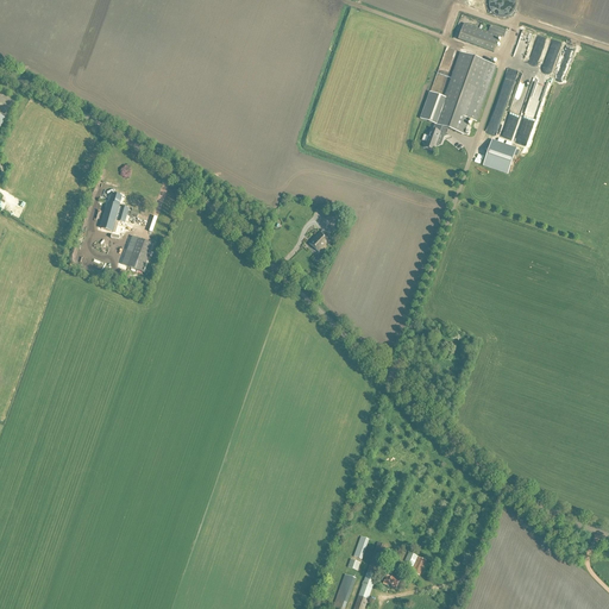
[(491,0),(493,14),(514,13),(514,0),(491,0)]
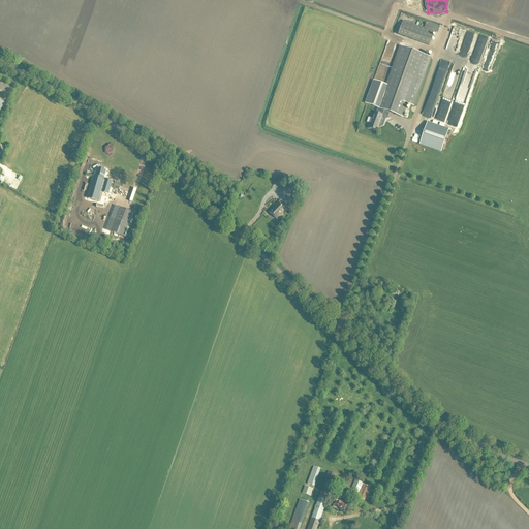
[(407,38),(429,47),(434,32),(424,28),(403,21),(398,35),(407,38)]
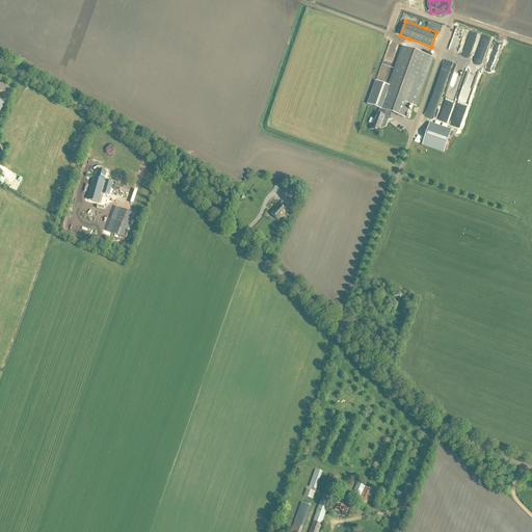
[(428,23),(426,28),(436,32),(441,33),(443,28),(428,23)]
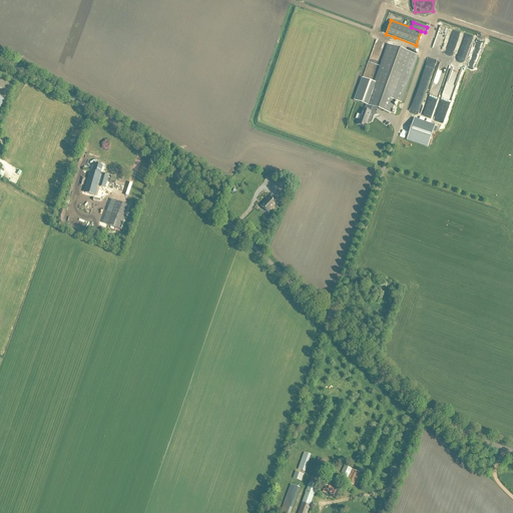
[(374,83),(363,79),(355,101),(366,105),(363,115),(362,115),(358,125),(366,128),(367,123),(370,124),(372,122),(374,116),(376,116),(378,109),(391,114),(396,101),(402,103),(419,57),(413,54),(387,45),(374,83)]
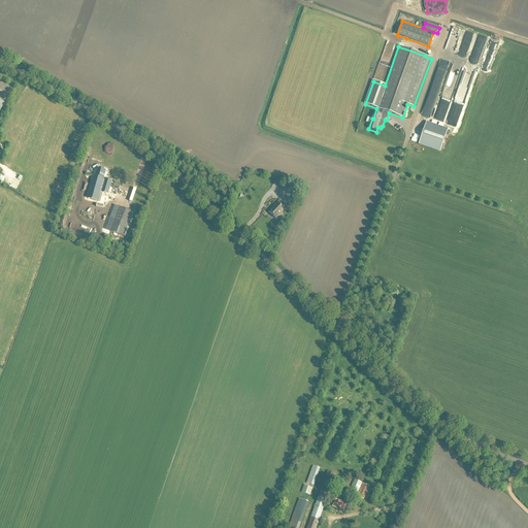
[(440,103),(435,119),(444,122),(451,106),(440,103)]
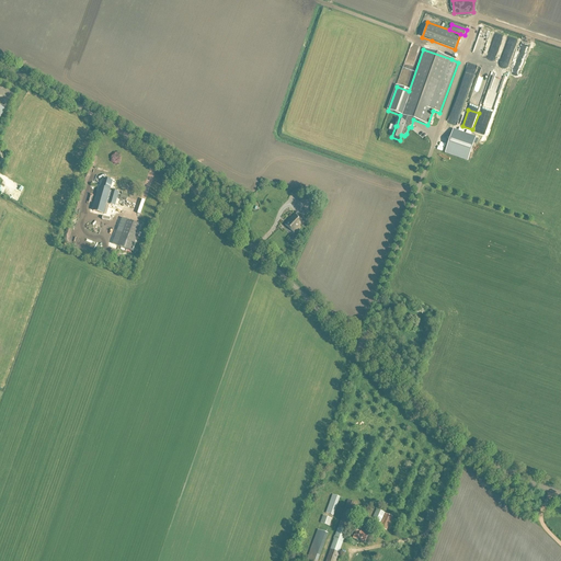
[(485,133),(490,122),(482,118),(478,129),(485,133)]
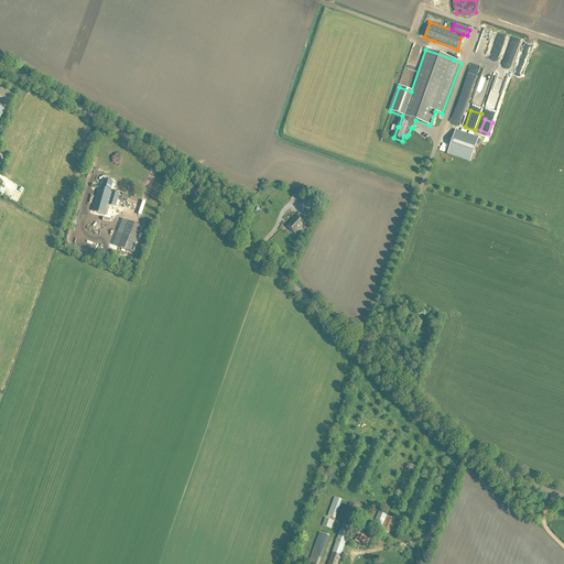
[(447,154),(469,163),(478,139),(456,130),(447,154)]
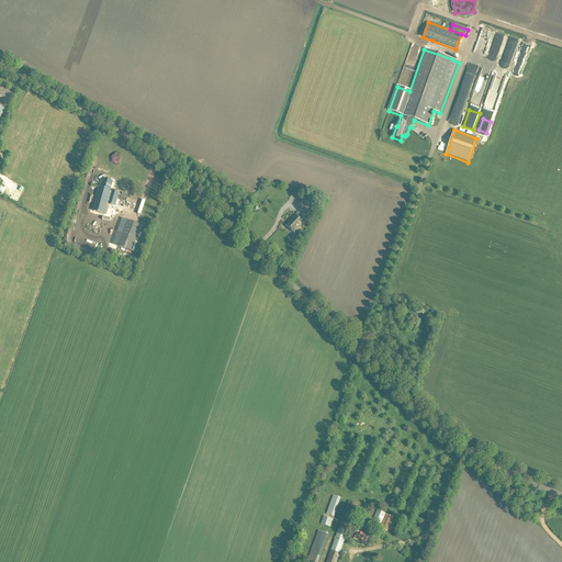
[(110,191),(112,182),(104,180),(101,189),(100,189),(93,211),(105,214),(108,204),(115,206),(119,193),(110,191)]
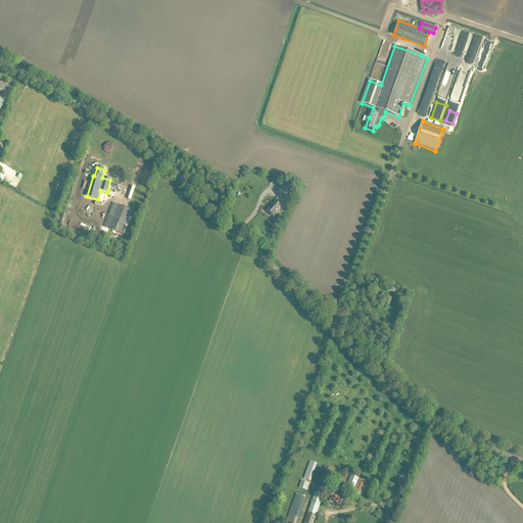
[(292,188),(289,196),(295,198),(298,190),(292,188)]
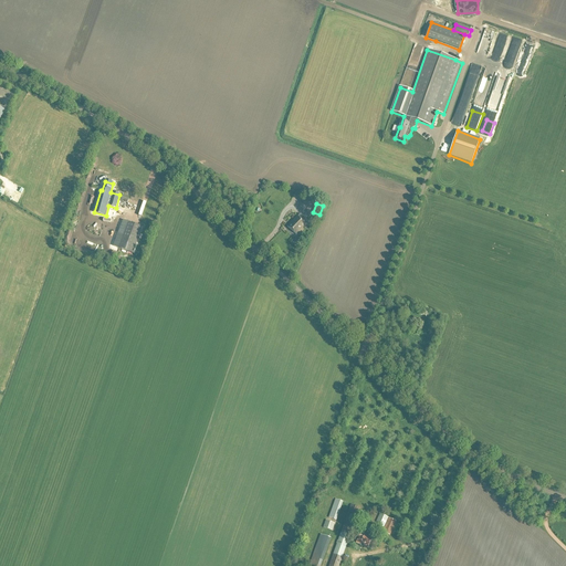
[(306,226),(297,217),(287,228),(296,236),(306,226)]
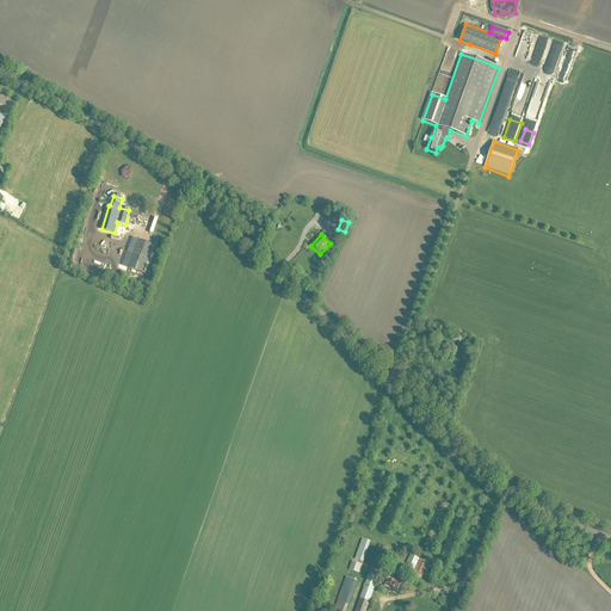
[(133,239),(128,252),(133,254),(137,240),(135,239),(133,239)]
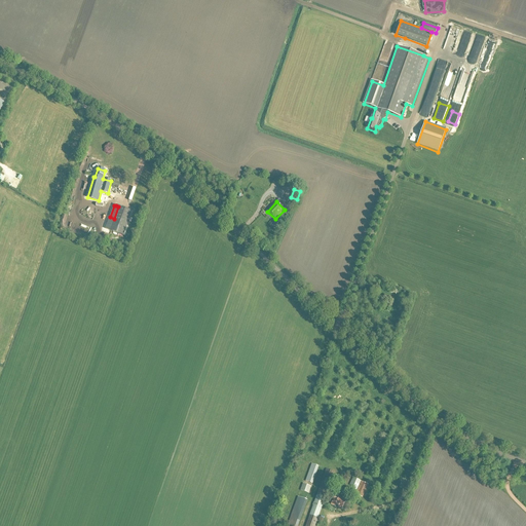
[(133,212),(118,207),(109,231),(123,236),(133,212)]
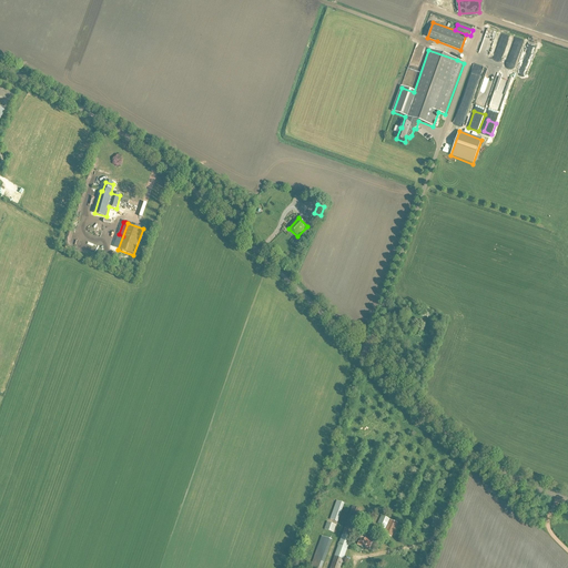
[(338,523),(344,504),(337,501),(331,519),(338,523)]
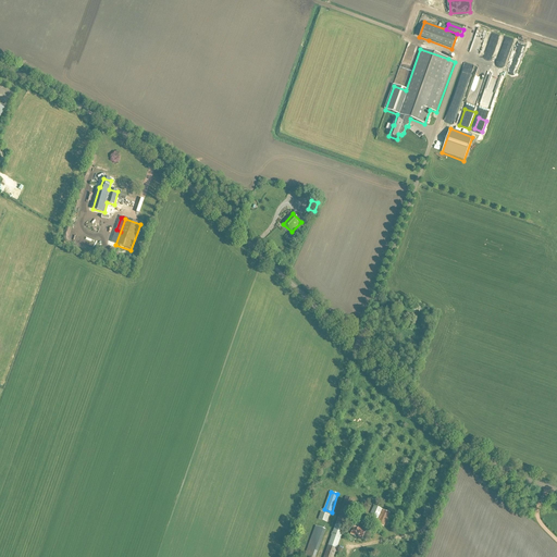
[(323,553),(325,553),(323,556),(333,556),(341,539),(339,539),(341,535),(342,535),(355,500),(346,497),(330,541),(327,540),(323,553)]
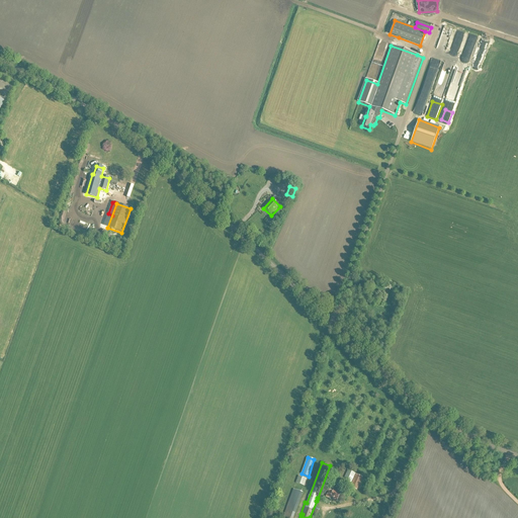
[(350,488),(355,475),(348,470),(342,484),(350,488)]
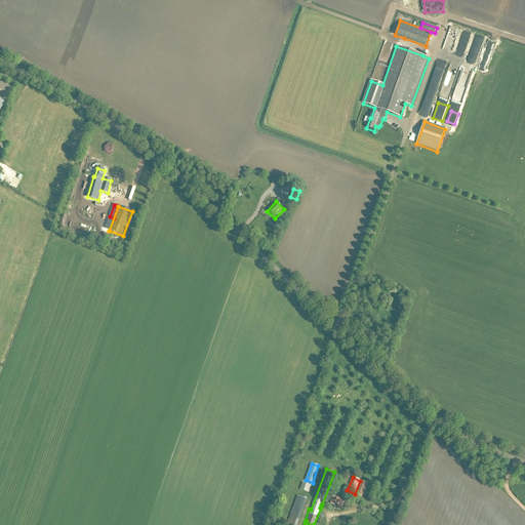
[(356,494),(362,496),(368,484),(361,481),(356,494)]
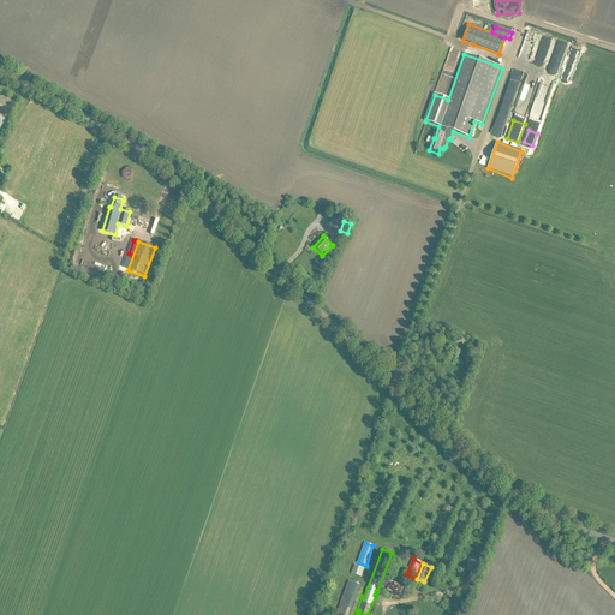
[(360,578),(364,569),(354,566),(352,574),(360,578)]
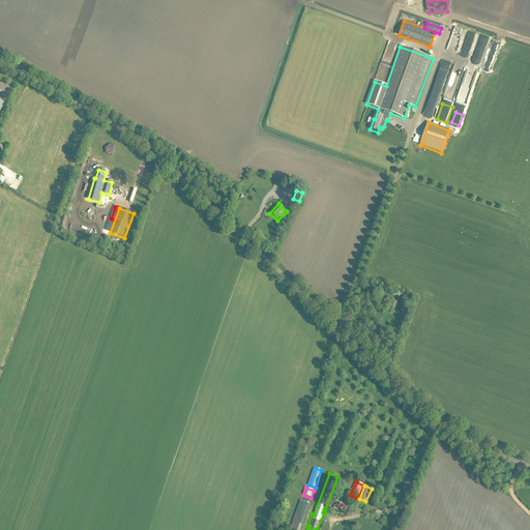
[(300,529),(310,504),(300,501),(290,529),(291,529),(300,529)]
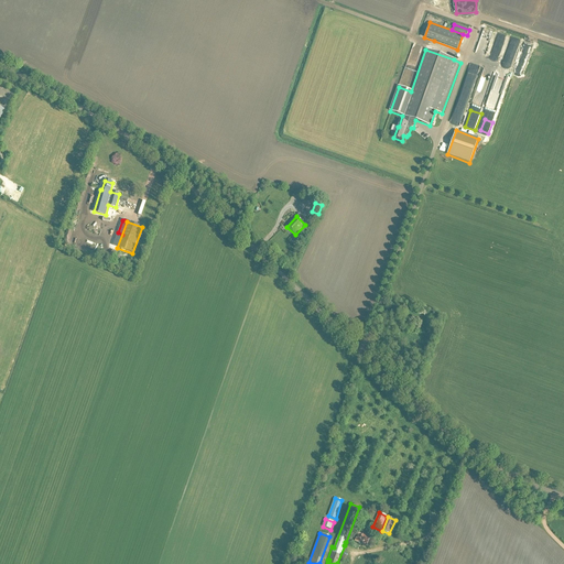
[(361,540),(364,541),(362,544),(367,545),(368,543),(370,538),(362,534),(362,535),(358,533),(355,542),(360,544),(361,540)]
